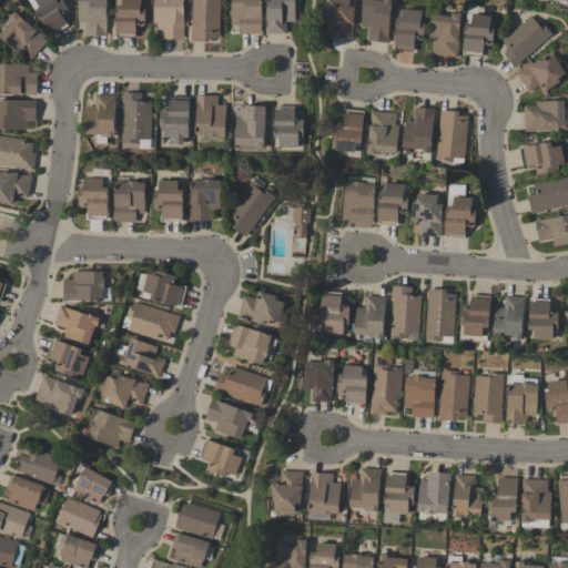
[(68,11),(60,0),(27,0),(50,34),(67,23),(61,16),(68,11)]
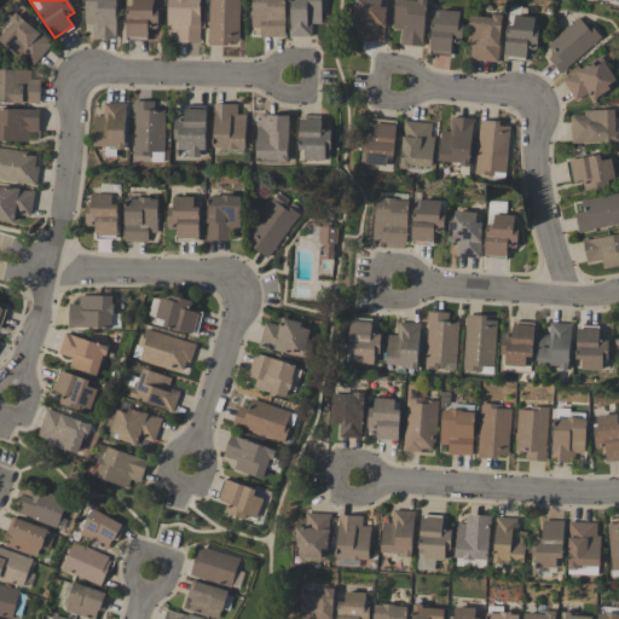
[(115,39),(114,0),(84,0),(85,24),(92,24),(92,39),(115,39)]
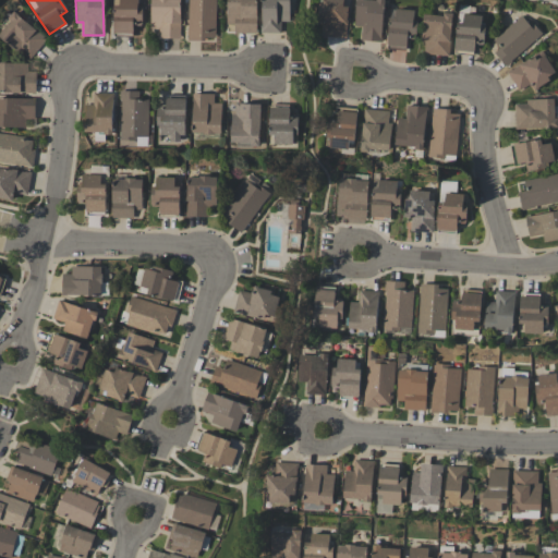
[(142,4),(137,4),(137,0),(112,0),(112,36),(135,36),(135,26),(142,26),(142,4)]
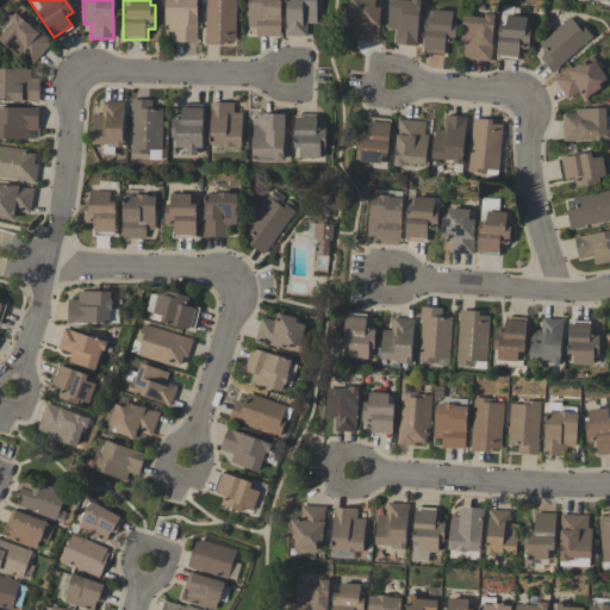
[(163,0),(163,32),(172,32),(172,42),(195,42),(195,0),(163,0)]
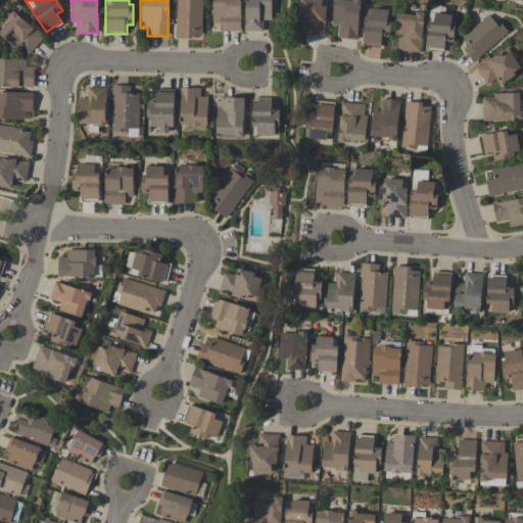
[(176,0),(176,37),(201,38),(201,0),(176,0)]
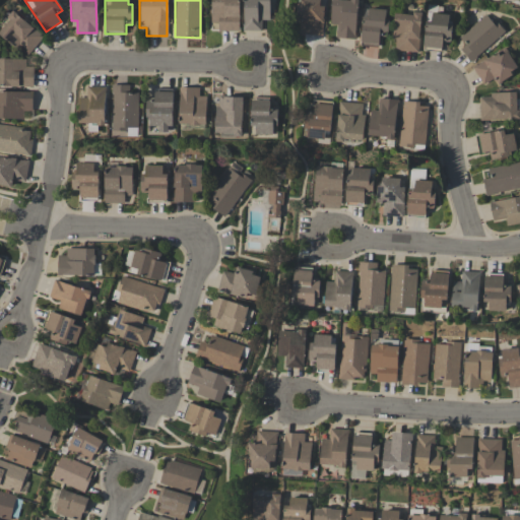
[(210,0),(211,22),(218,22),(218,30),(239,30),(238,0),(210,0)]
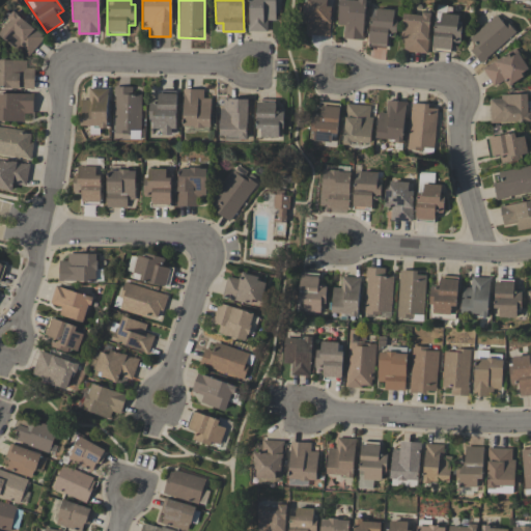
[(267,31),(267,21),(275,21),(274,0),(247,0),(249,31),(267,31)]
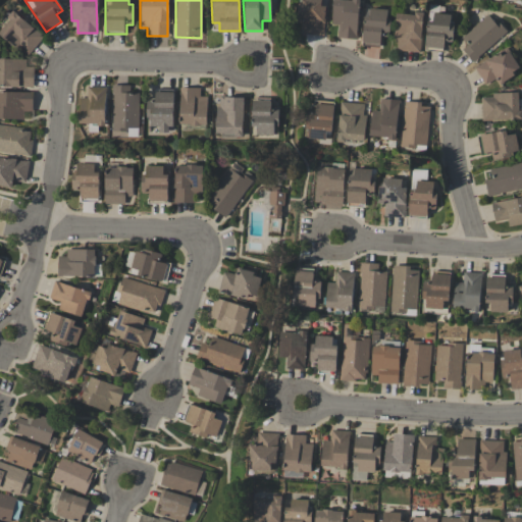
[(324,35),(324,5),(320,5),(320,0),(298,0),(297,35),(324,35)]
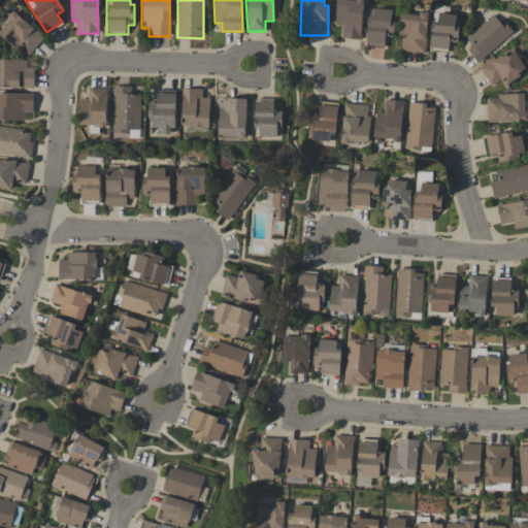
[(335,0),(335,25),(340,25),(340,38),(361,39),(361,0),(335,0)]
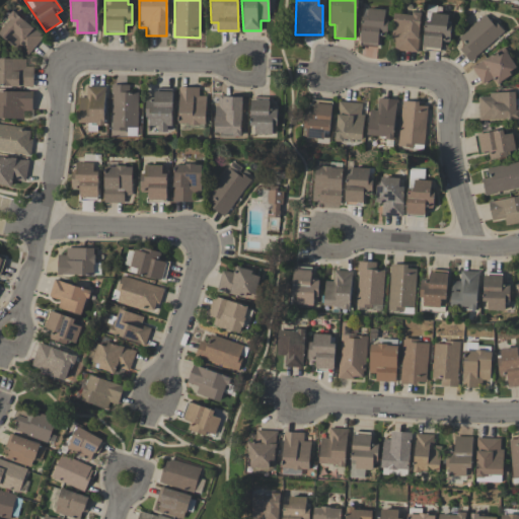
[(385,9),(367,8),(367,17),(361,17),(360,45),(378,45),(378,35),(386,36),(387,18),(384,18),(385,9)]
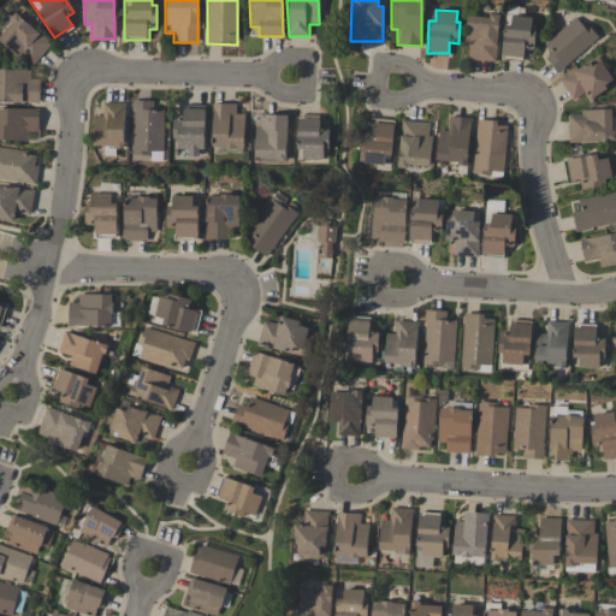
[(0,41),(34,66),(52,42),(15,15),(0,34),(0,41)]
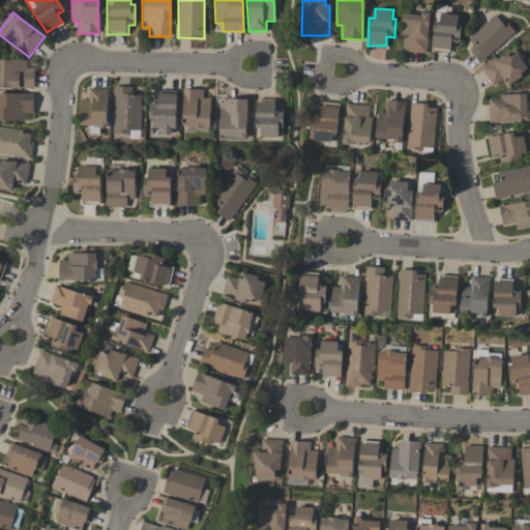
[(425,53),(429,15),(403,12),(400,51),(425,53)]
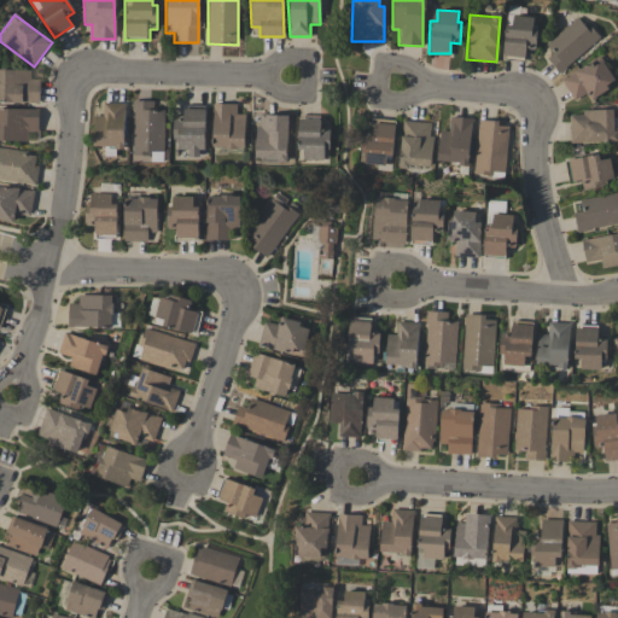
[(503,57),(524,58),(524,48),(534,50),(535,17),(506,16),(503,57)]
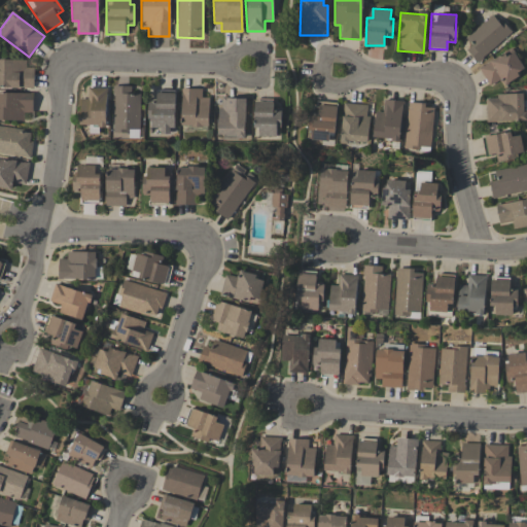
[(465,49),(478,63),(510,33),(492,13),(465,38),(471,44),(465,49)]
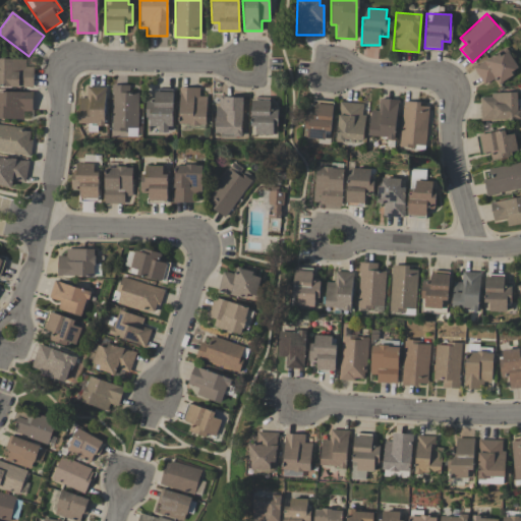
[(495,79),(497,82),(518,71),(507,49),(473,65),(482,85),(495,79)]
